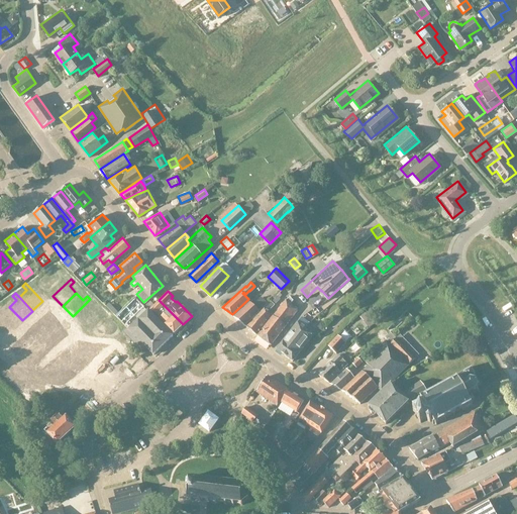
[(272,313),(268,310),(274,303),(280,298),(276,294),(270,300),(268,302),(268,303),(255,314),(245,325),(256,333),(266,322),(265,322),(272,313)]
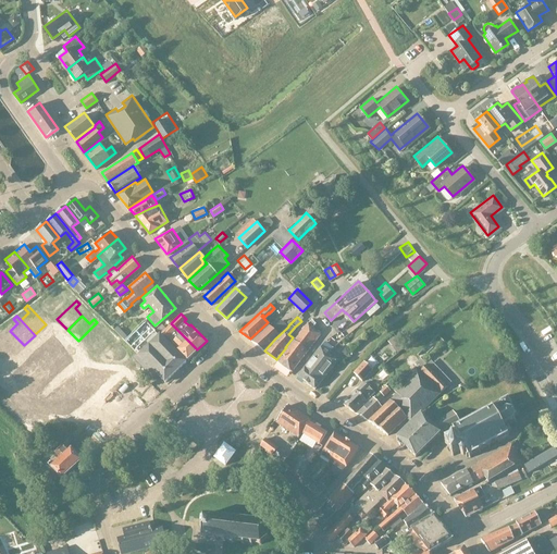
[(263,349),(283,330),(287,324),(281,318),(275,323),(276,324),(272,328),(269,324),(251,341),(263,349)]
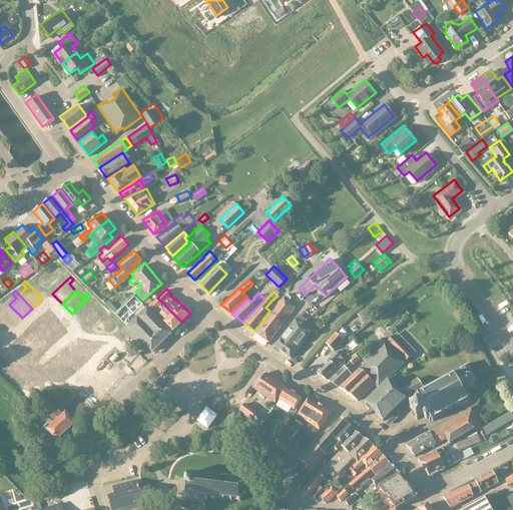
[(295,306),(284,296),(265,321),(255,331),(268,341),(277,330),(295,306)]
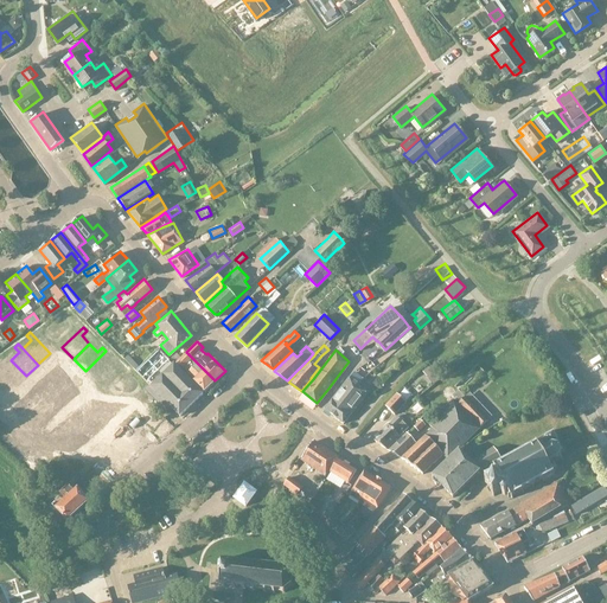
[(205,391),(215,380),(186,352),(176,361),(181,367),(183,367),(195,380),(205,391)]
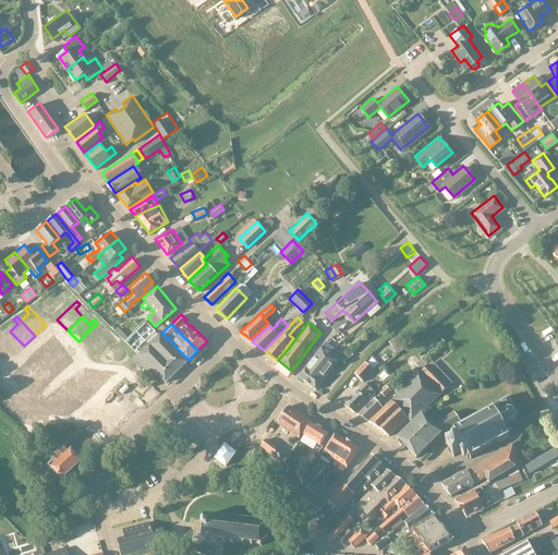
[(93,327),(79,341),(88,352),(108,334),(105,330),(100,335),(93,327)]
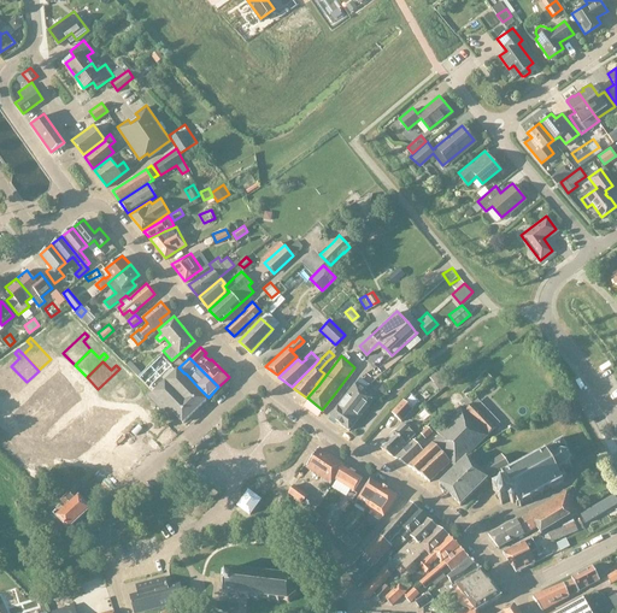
[(171,365),(150,385),(152,388),(146,394),(170,418),(175,413),(181,419),(182,422),(206,399),(176,369),(176,370),(171,365)]
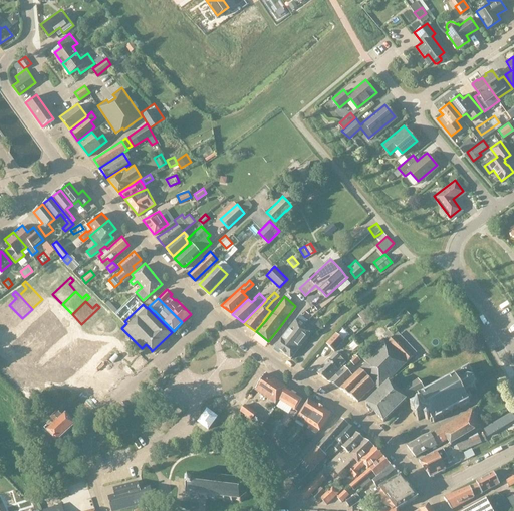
[(0,309),(0,315),(11,328),(22,318),(9,305),(2,312),(0,309)]
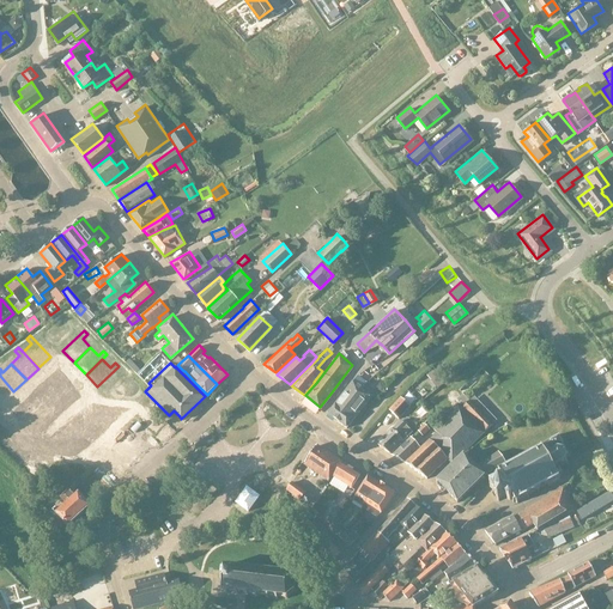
[(352,381),(327,412),(337,419),(362,388),(362,387),(366,381),(357,373),(352,381)]
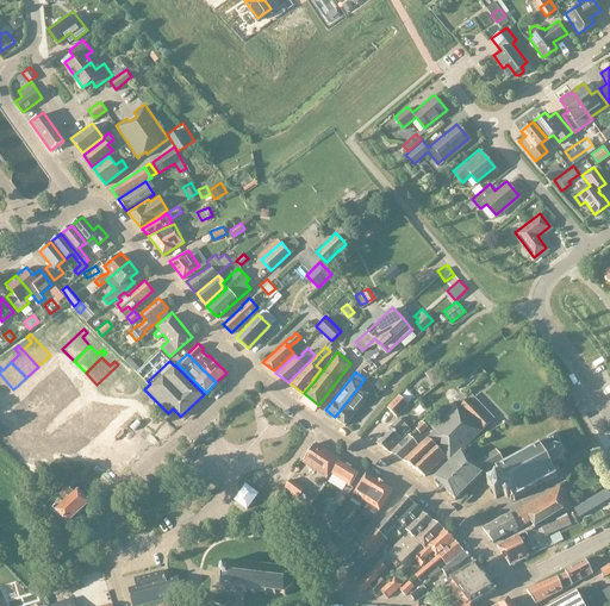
[(471,381),(477,391),(492,382),(487,373),(471,381)]
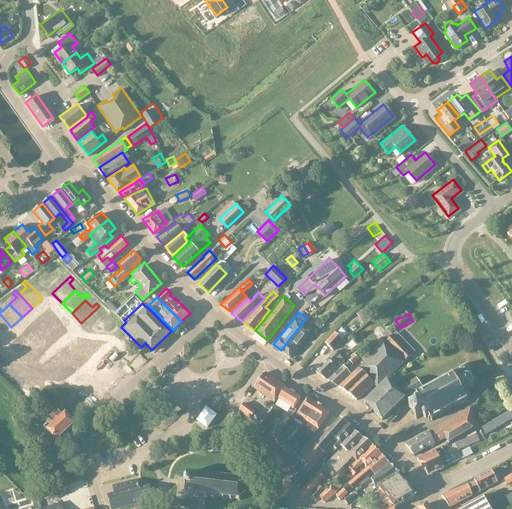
[(310,330),(302,324),(281,350),(289,356),(310,330)]
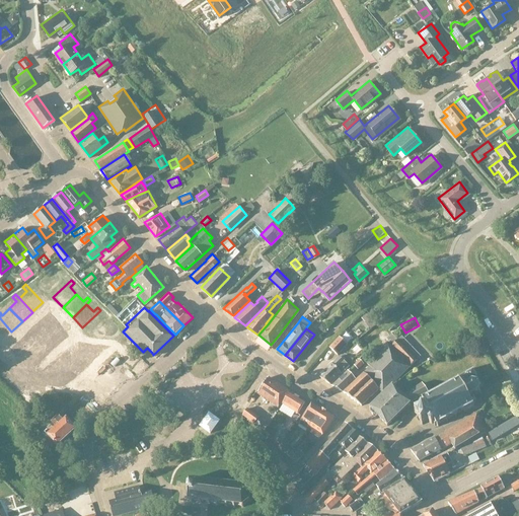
[(329,346),(338,353),(348,343),(340,335),(329,346)]
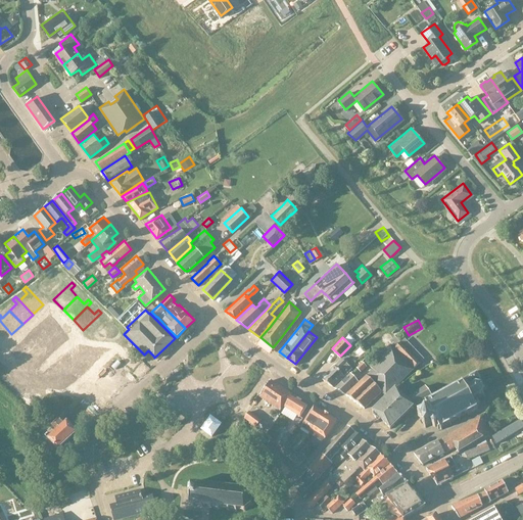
[(79,341),(68,350),(81,365),(88,358),(92,362),(96,359),(79,341)]
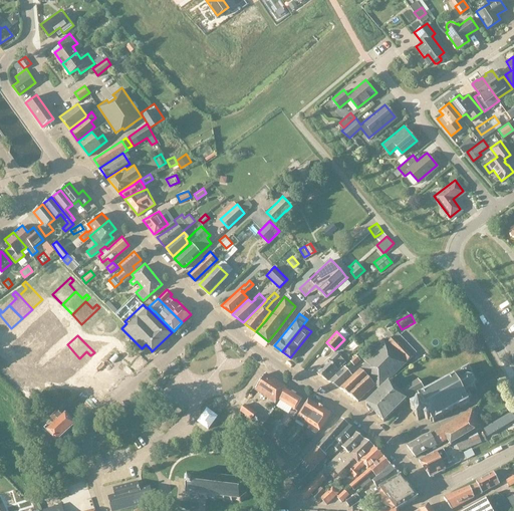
[(366,361),(352,374),(339,387),(357,400),(374,384),(378,388),(413,354),(394,335),(388,340),(383,336),(362,357),(366,361)]
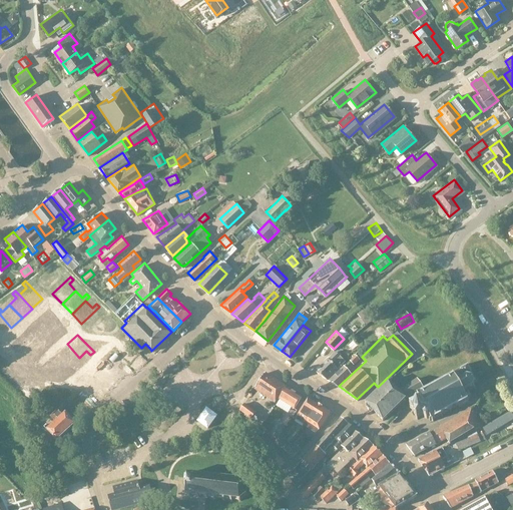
[(66,345),(56,354),(69,367),(73,372),(76,368),(72,364),(79,358),(66,345)]
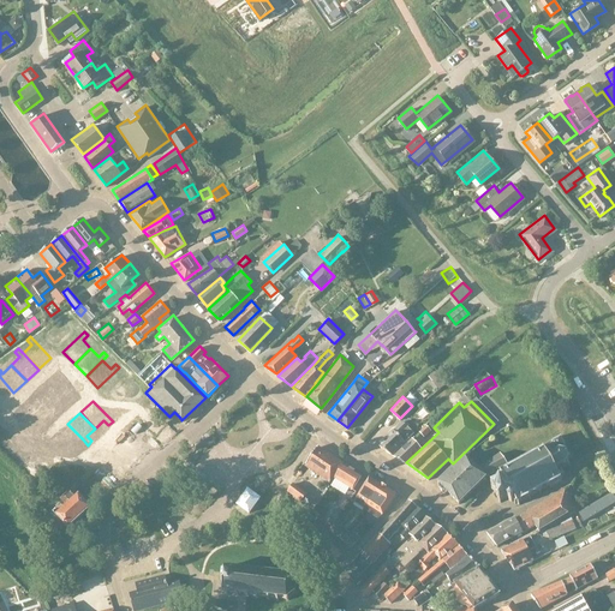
[(378,443),(377,443),(392,454),(415,432),(402,420),(393,429),(381,439),(378,443)]
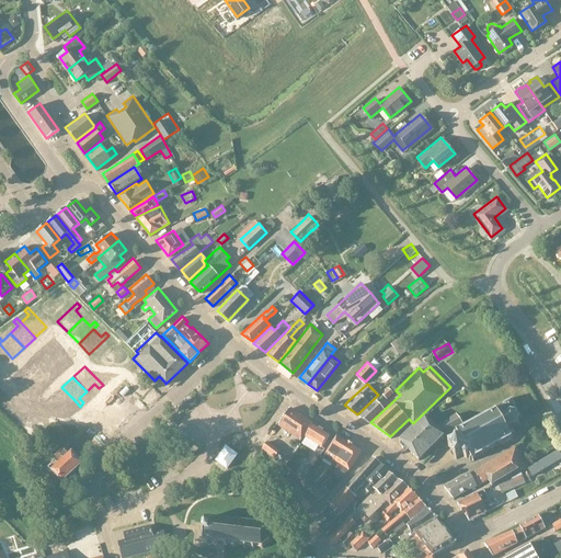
[(126,386),(123,389),(140,408),(141,408),(150,399),(136,385),(130,390),(126,386)]
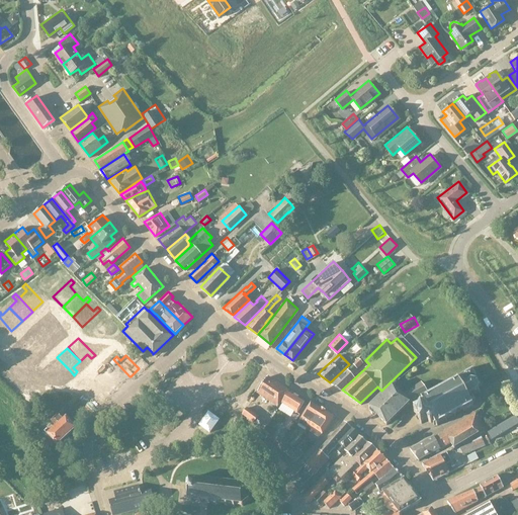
[(57,357),(47,367),(64,384),(67,381),(63,377),(70,370),(57,357)]
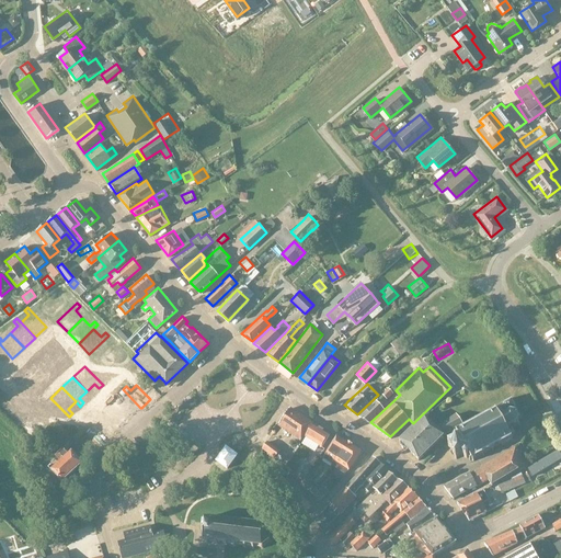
[(381,393),(386,397),(392,391),(388,387),(381,393)]
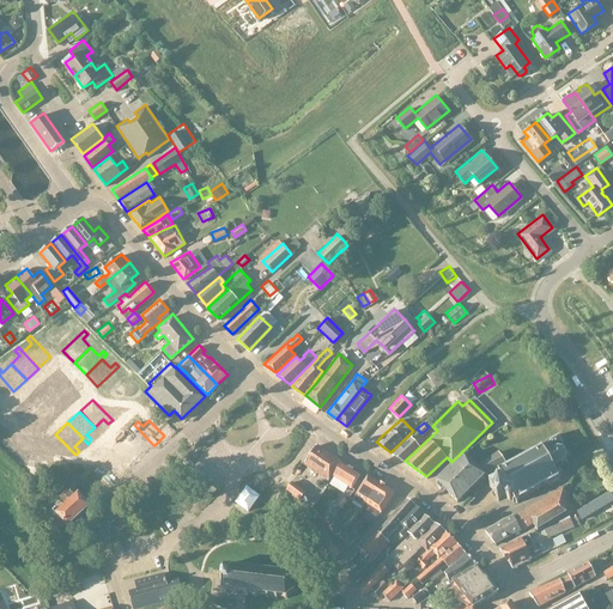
[(135,433),(129,438),(145,454),(153,445),(134,425),(131,427),(135,433)]
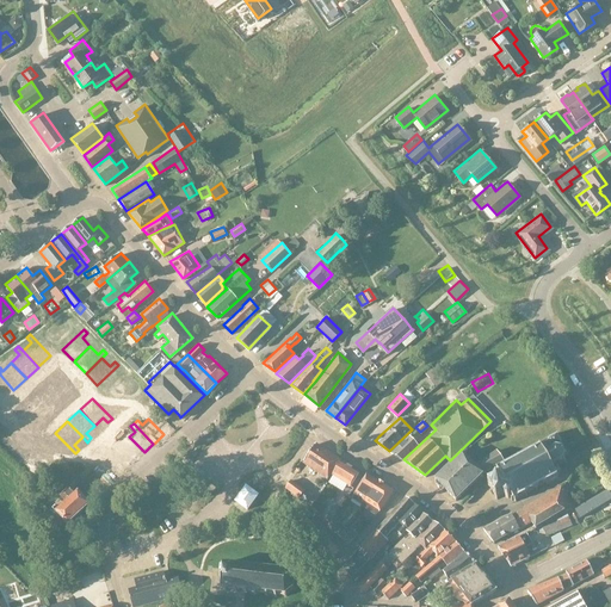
[(561,469),(560,469),(557,465),(559,464),(557,463),(562,459),(565,462),(566,459),(563,458),(565,453),(567,453),(567,451),(565,452),(562,448),(563,446),(562,445),(560,447),(556,446),(556,445),(561,443),(562,441),(561,440),(556,433),(556,431),(555,431),(555,433),(547,437),(545,437),(545,438),(526,448),(528,450),(519,454),(518,453),(516,453),(517,456),(508,460),(507,458),(506,459),(507,462),(504,463),(503,462),(495,465),(497,468),(494,469),(493,468),(492,469),(493,470),(492,474),(491,474),(492,475),(493,475),(494,477),(493,478),(494,478),(497,478),(489,482),(488,482),(487,483),(489,484),(495,494),(494,496),(497,496),(497,495),(504,491),(504,493),(505,495),(508,496),(510,495),(511,493),(512,496),(510,497),(511,499),(513,497),(514,500),(516,499),(516,497),(524,493),(525,494),(526,493),(525,491),(535,487),(536,488),(537,488),(536,485),(545,481),(547,482),(559,476),(557,475),(559,470),(561,469)]
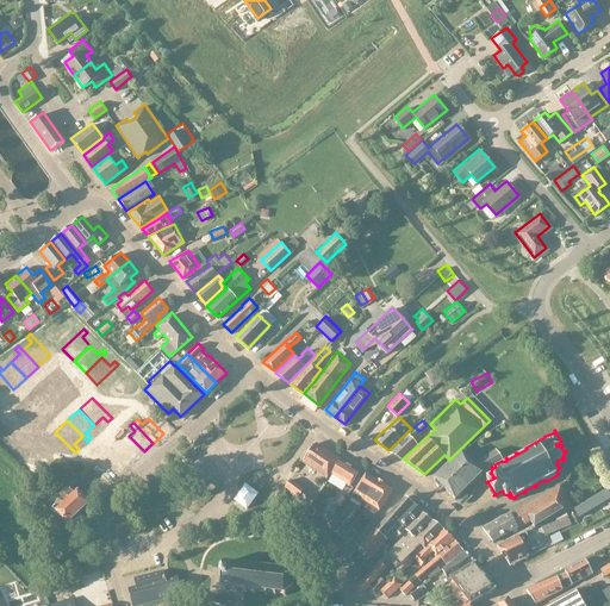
[(125,439),(120,445),(135,461),(144,451),(124,431),(120,435),(125,439)]
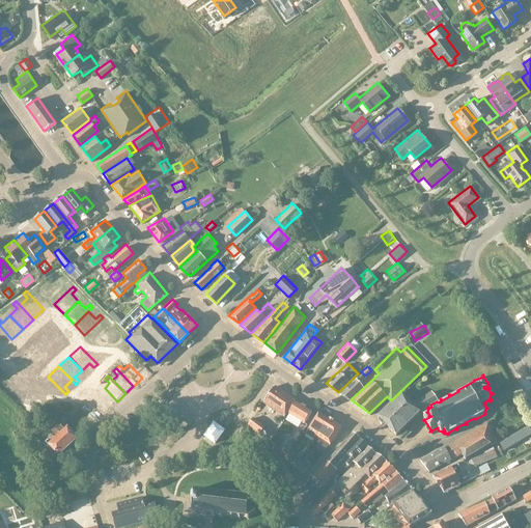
[(339,393),(351,399),(364,387),(356,378),(339,393)]
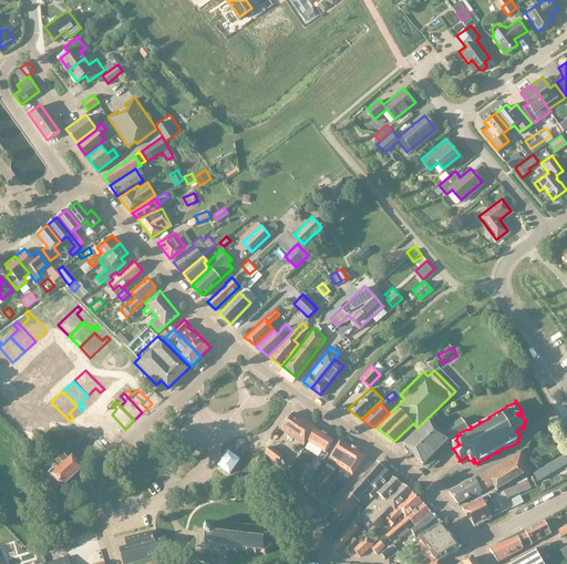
[(294,411),(281,429),(303,443),(316,426),(294,411)]
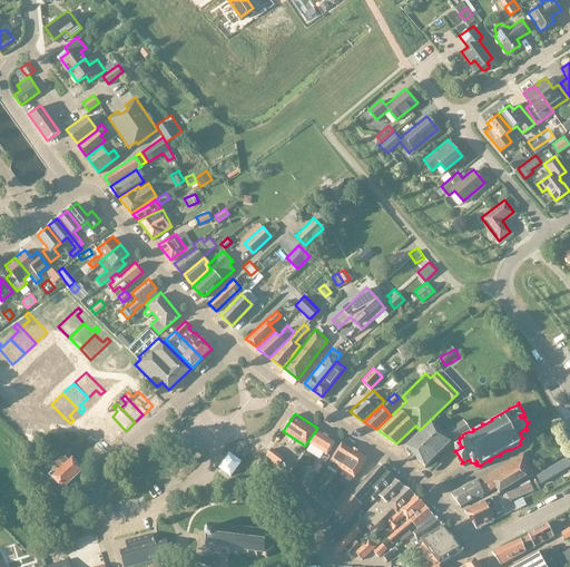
[(450,441),(462,434),(469,431),(470,430),(463,419),(442,432),(431,421),(405,447),(406,447),(406,451),(410,453),(414,455),(425,466),(450,441)]
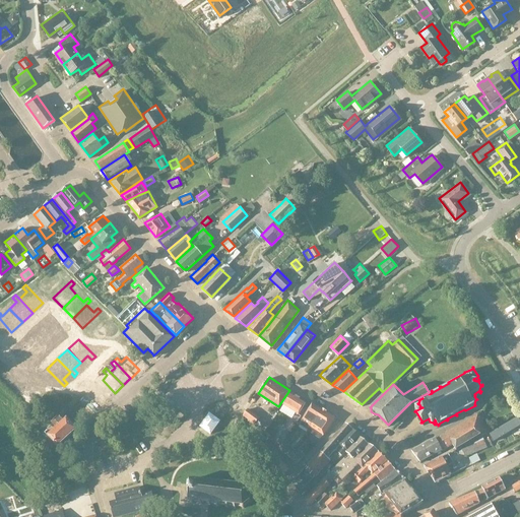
[(298,412),(306,400),(290,391),(283,402),(279,409),(290,417),(296,410),(298,412)]
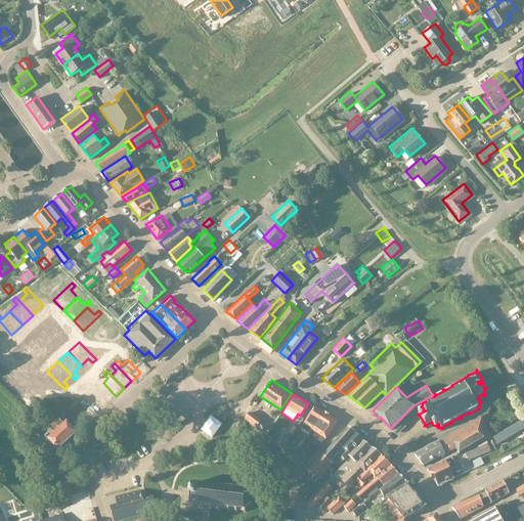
[(303,423),(313,429),(325,411),(315,405),(303,423)]
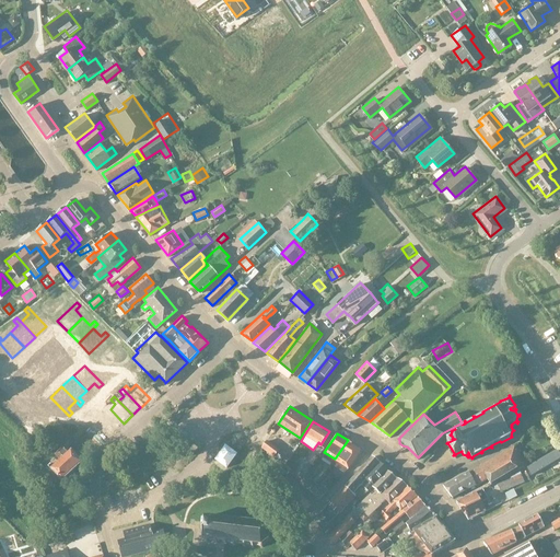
[(279,449),(267,439),(261,447),(273,455),(279,449)]
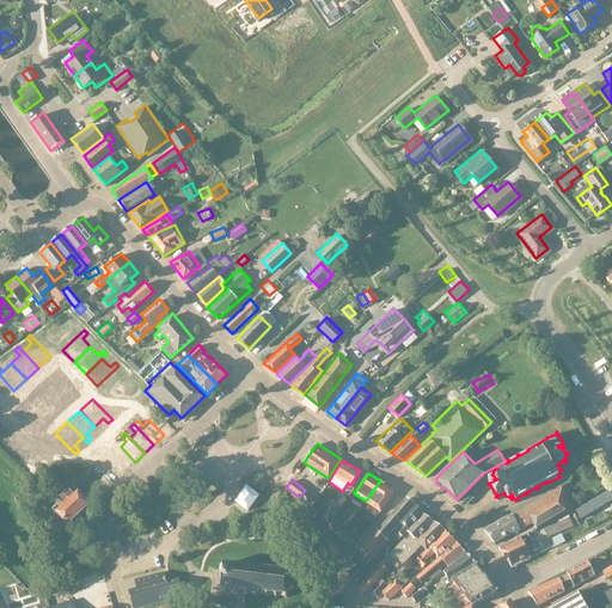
[(377,514),(380,510),(395,489),(380,480),(366,501),(372,505),(369,509),(377,514)]
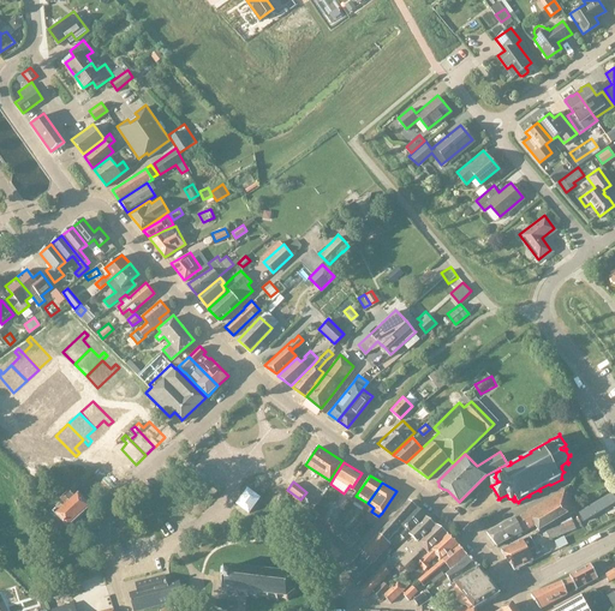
[(76,495),(70,487),(60,497),(66,504),(55,514),(67,526),(89,507),(77,493),(76,495)]
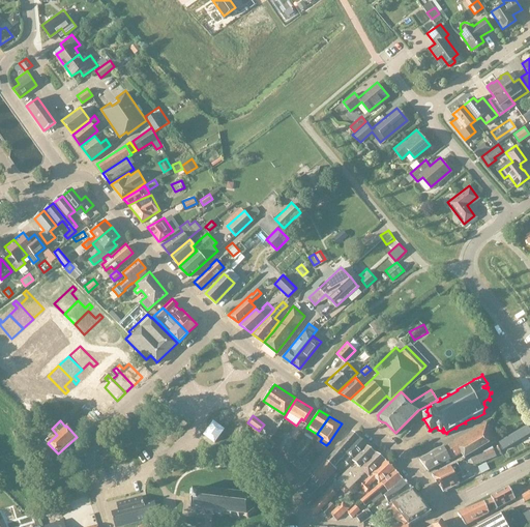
[(487,420),(419,459),(429,469),(461,451),(464,457),(478,448),(496,438),(487,420)]
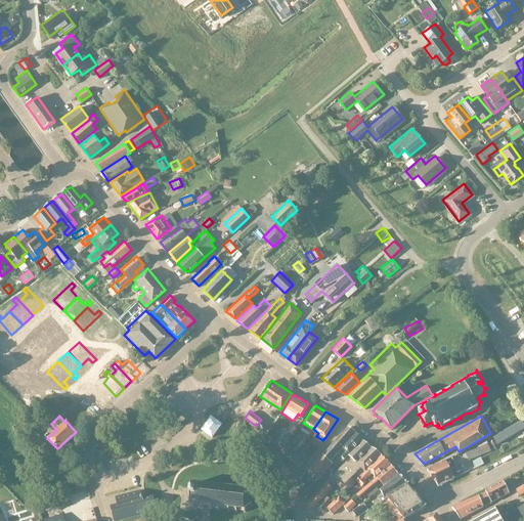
[(211,417),(202,429),(212,435),(221,424),(211,417)]
